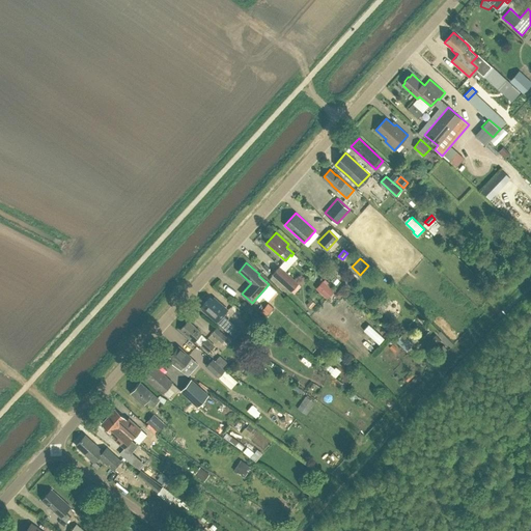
[(290,291),(299,283),(280,266),(273,274),(290,291)]
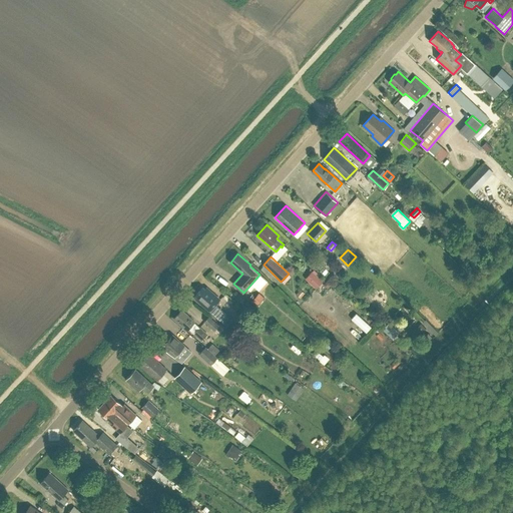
[(316,289),(323,281),(312,271),(305,279),(316,289)]
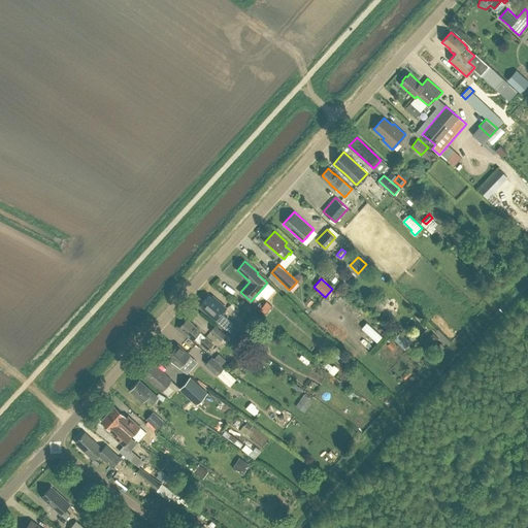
[(210,298),(208,296),(201,303),(203,305),(201,307),(227,330),(233,324),(222,314),(226,308),(212,296),(210,298)]
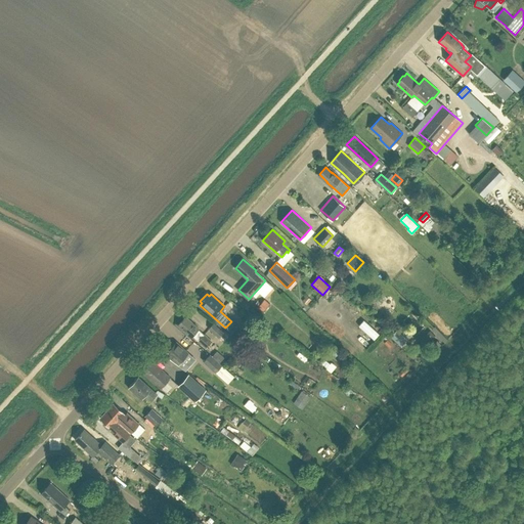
[(262,311),(268,305),(263,300),(257,307),(262,311)]
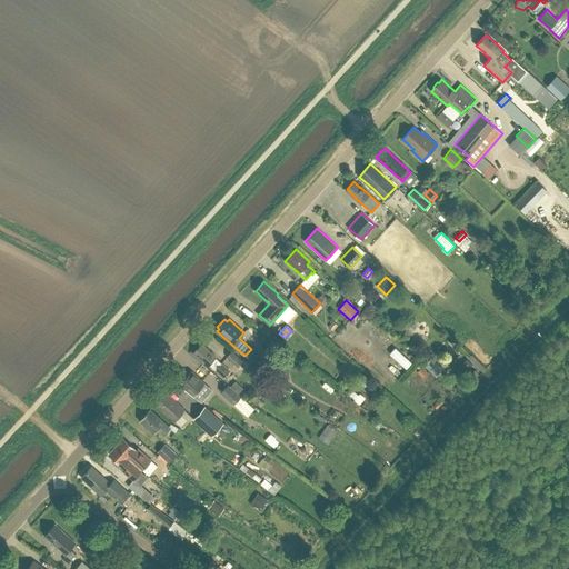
[(229,370),(221,363),(221,362),(216,357),(217,357),(202,343),(193,353),(208,367),(209,365),(215,369),(215,370),(222,377),(229,370)]
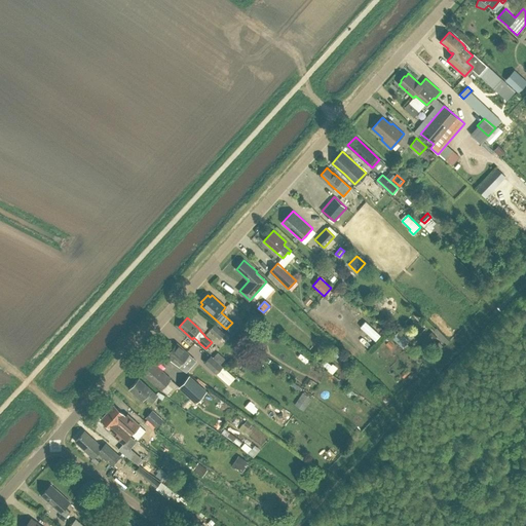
[(366,321),(361,327),(375,340),(380,335),(366,321)]
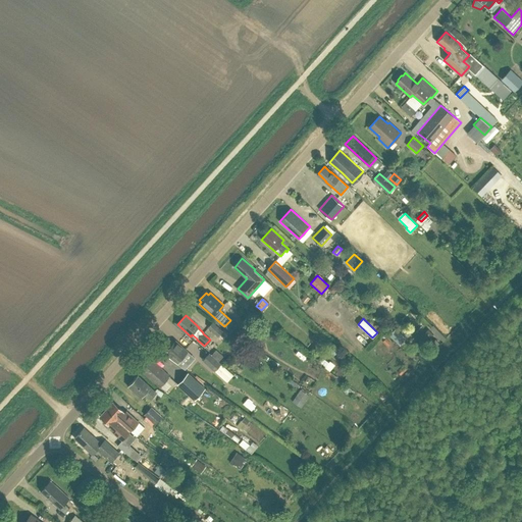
[(218,336),(223,331),(212,321),(208,327),(218,336)]
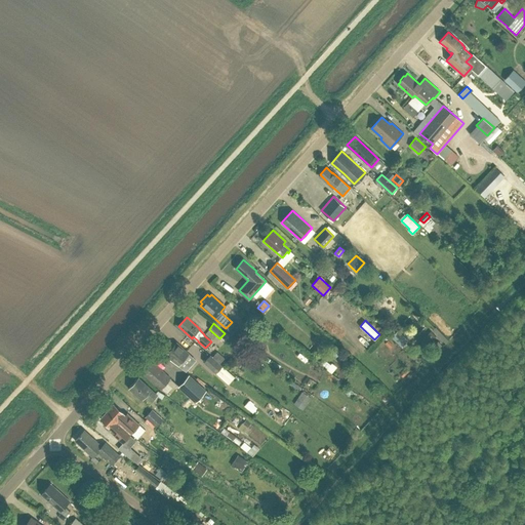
[(397,331),(392,336),(402,346),(407,340),(397,331)]
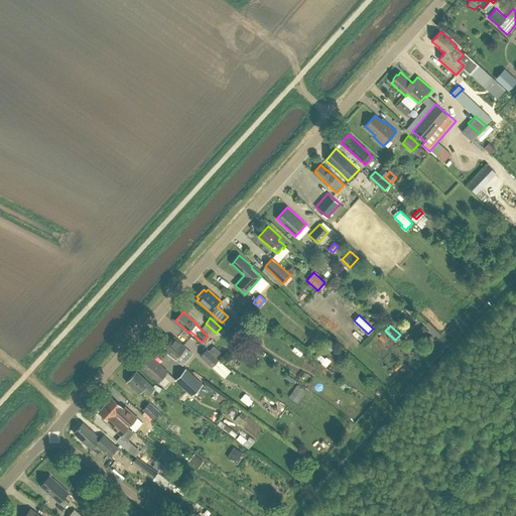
[(170,340),(164,334),(156,342),(168,353),(167,354),(175,360),(181,354),(180,353),(184,348),(173,337),(170,340)]
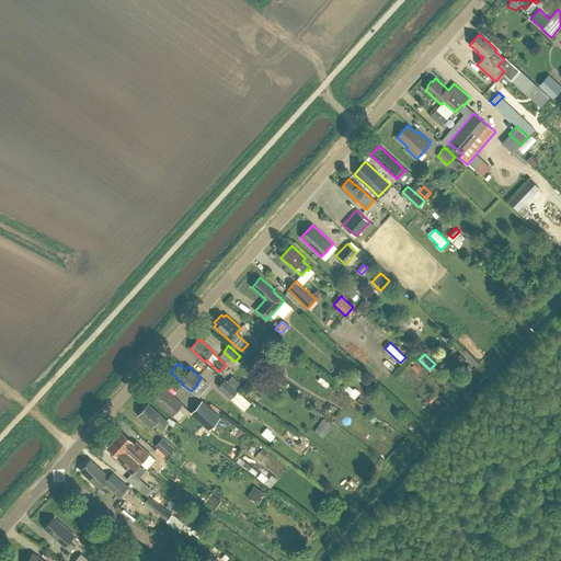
[(230,398),(237,390),(225,379),(218,387),(230,398)]
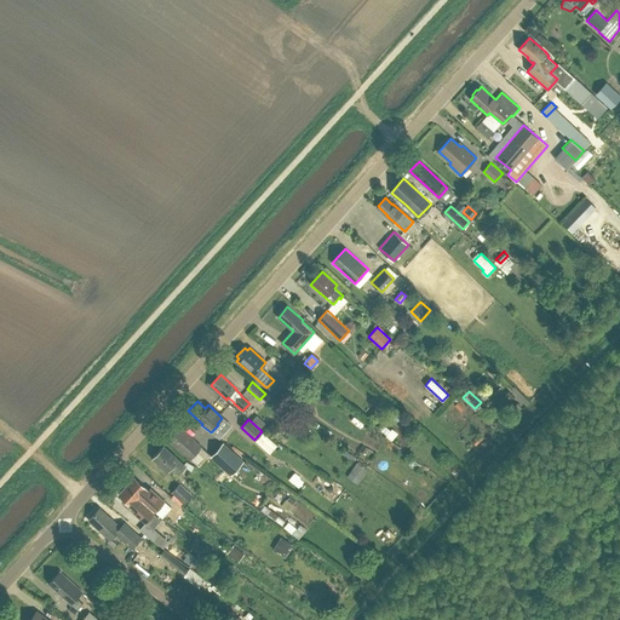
[(191,459),(202,447),(178,425),(166,437),(185,454),(185,453),(191,459)]
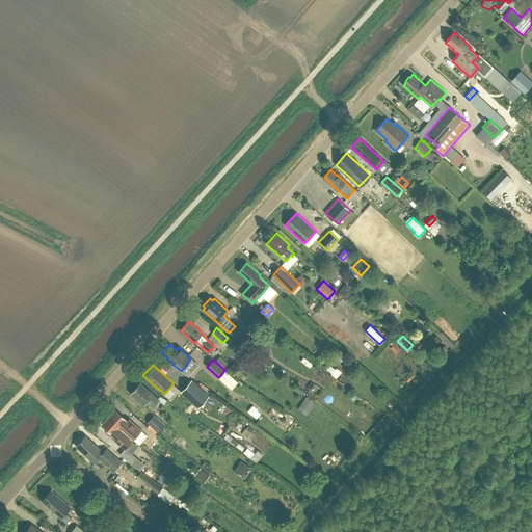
[(224,370),(218,377),(224,383),(231,376),(224,370)]
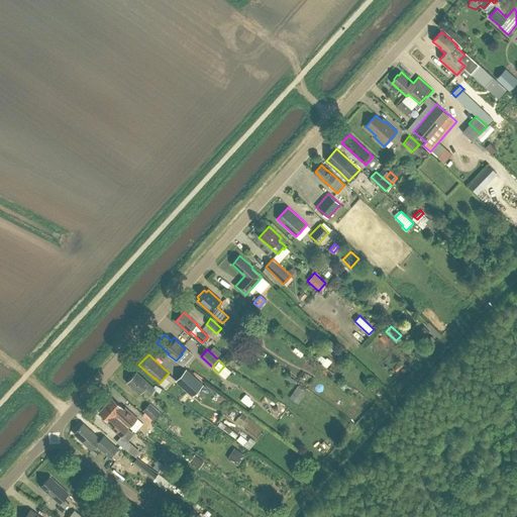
[(177,381),(188,391),(198,380),(186,370),(177,381)]
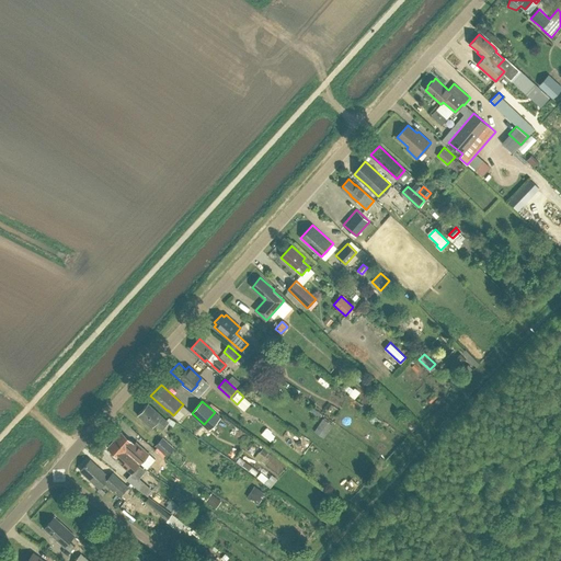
[(162,430),(169,422),(162,416),(162,415),(148,403),(138,415),(151,427),(156,423),(162,430)]
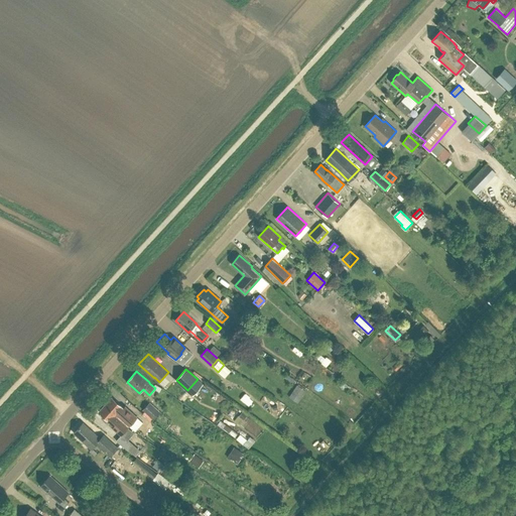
[(305,390),(296,384),(292,391),(300,397),(305,390)]
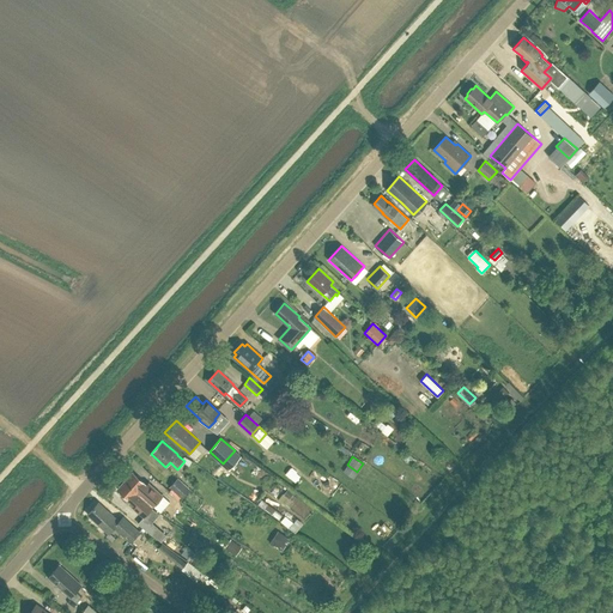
[(125,480),(140,493),(153,505),(163,495),(149,483),(146,485),(132,472),(125,480)]
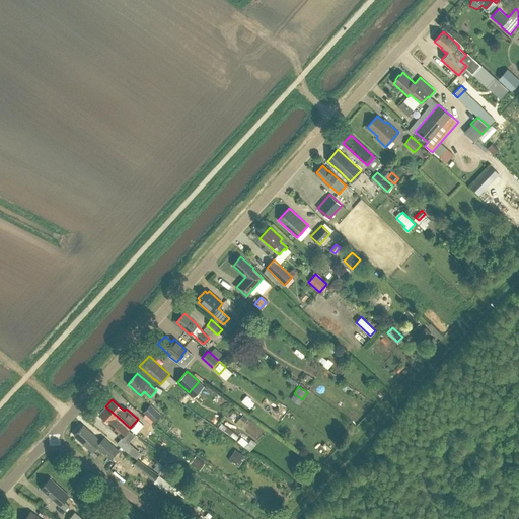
[(154,422),(161,414),(150,403),(143,412),(154,422)]
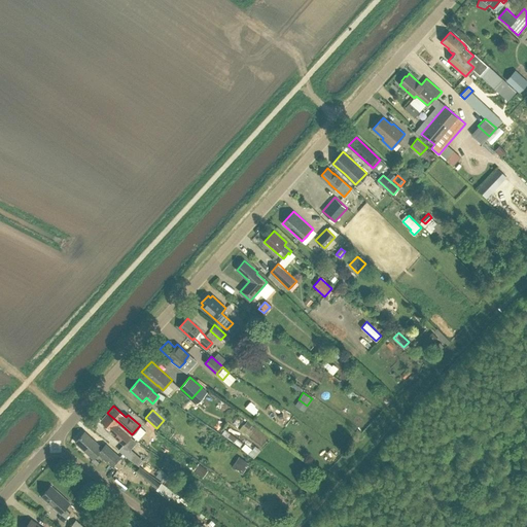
[(131,436),(118,426),(120,424),(107,413),(101,420),(113,431),(111,433),(124,444),(131,436)]
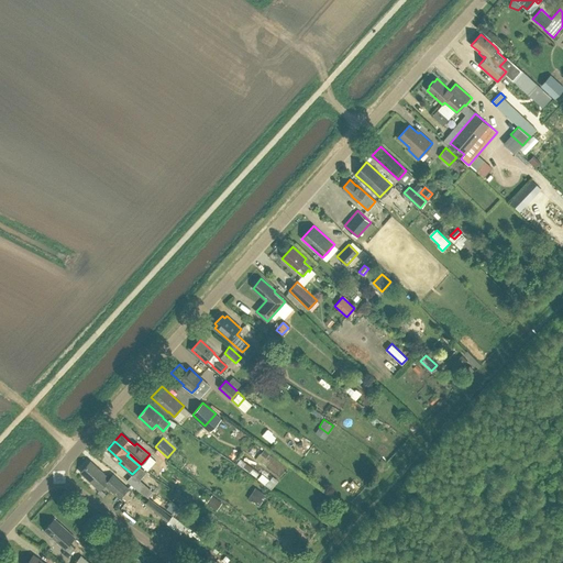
[(105,484),(119,498),(129,488),(113,474),(109,478),(90,461),(80,472),(100,489),(105,484)]
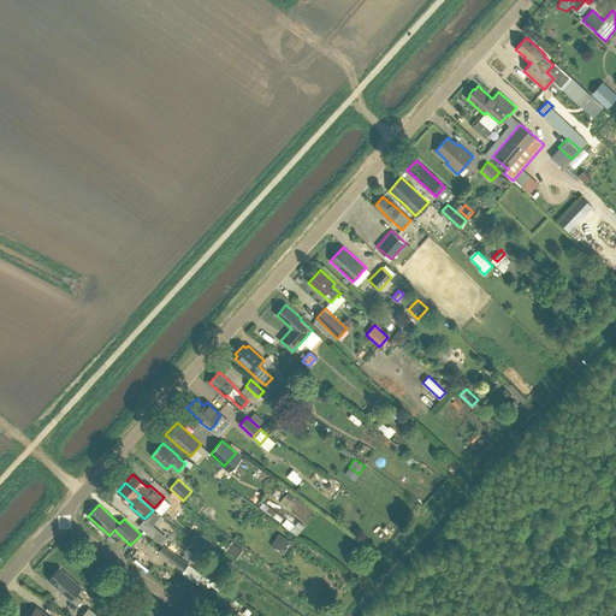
[(296,535),(304,526),(298,521),(295,525),(286,519),(282,523),(296,535)]
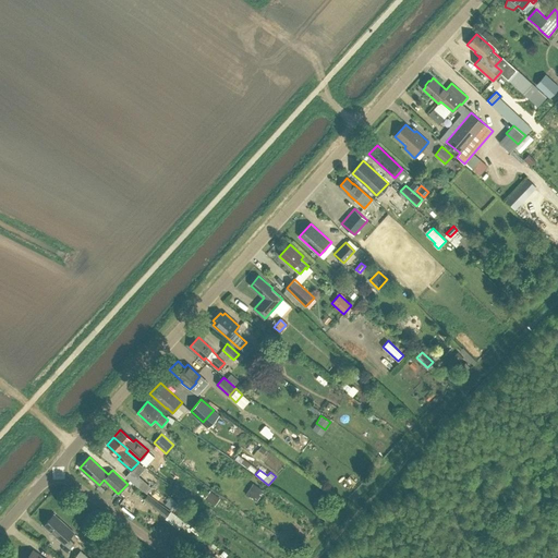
[(138,475),(132,482),(146,493),(152,486),(138,475)]
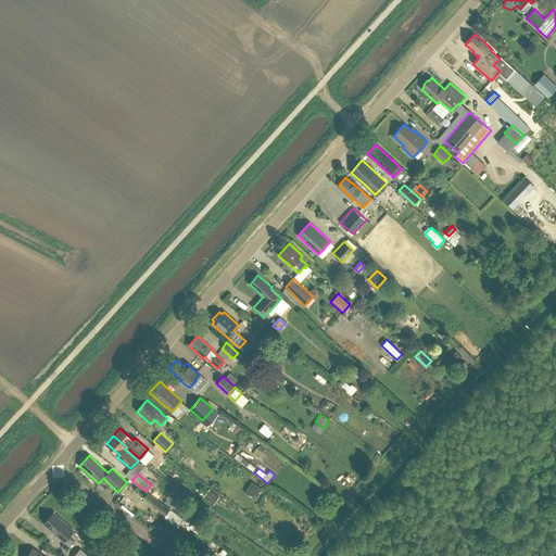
[(143,496),(165,515),(165,516),(178,526),(182,520),(169,509),(148,492),(143,496)]
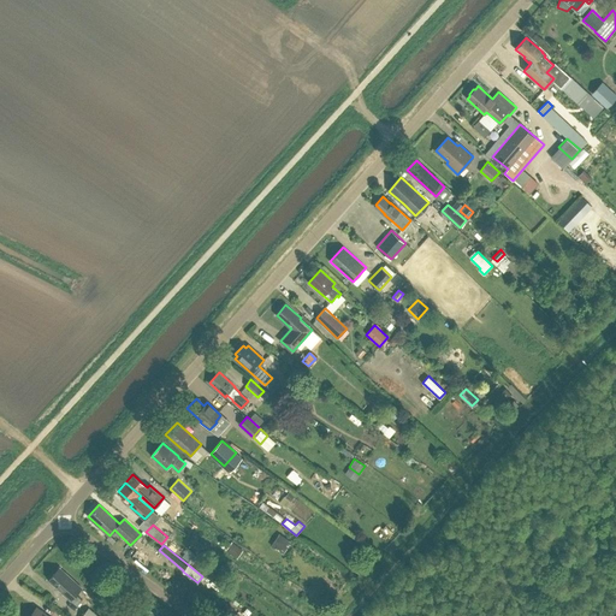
[(65,575),(59,569),(48,580),(77,605),(82,600),(76,594),(82,587),(66,574),(65,575)]
